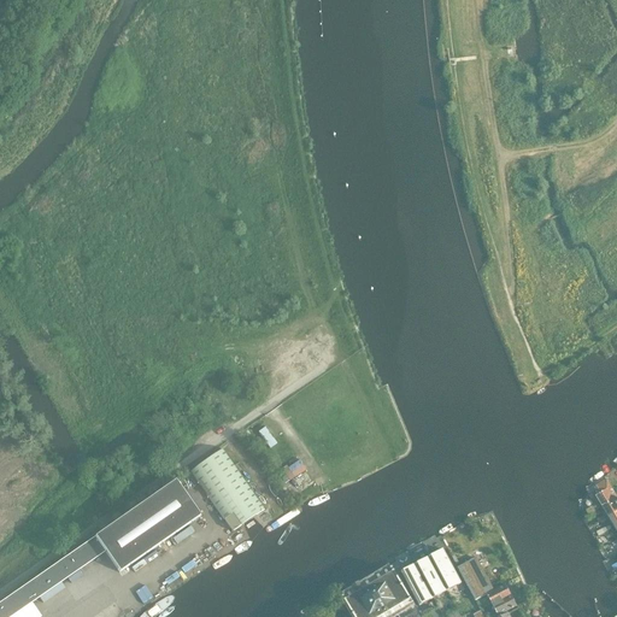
[(191,472),(233,533),(265,511),(223,451),(191,472)]
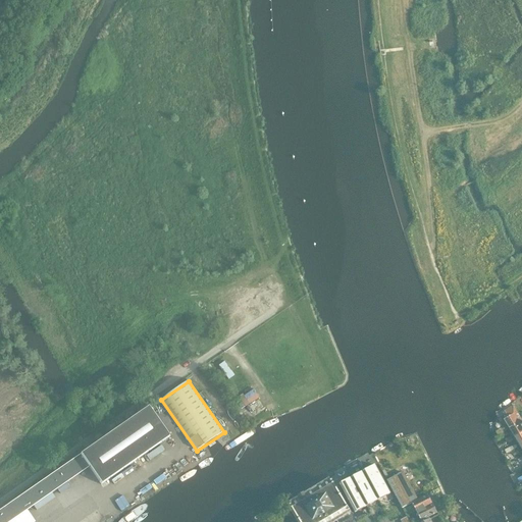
[(521,421),(514,408),(507,412),(510,416),(504,420),(521,450),(521,421)]
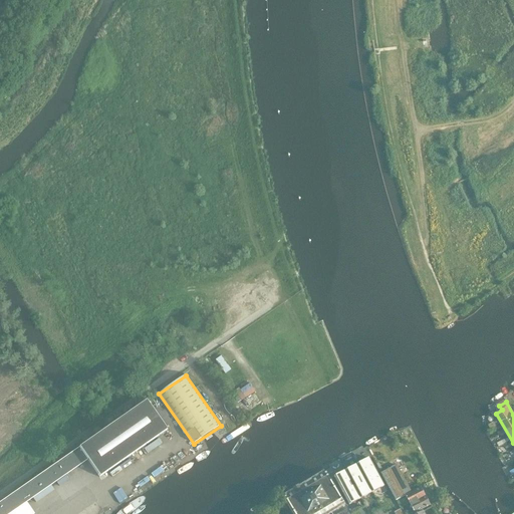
[(0,513),(33,513),(26,503),(87,461),(99,479),(167,433),(147,403),(30,484),(0,504),(0,513)]
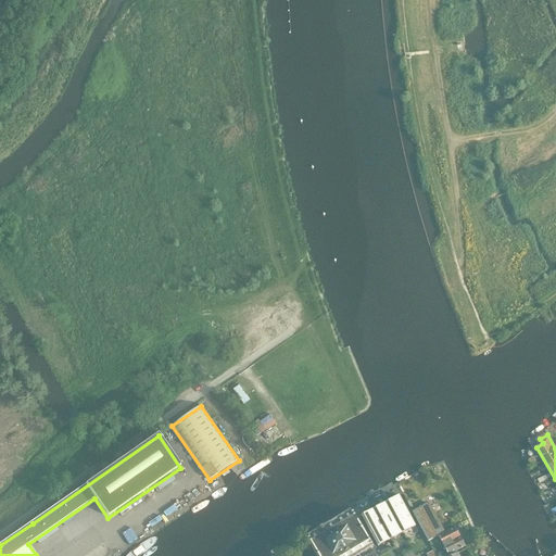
[(400,495),(387,502),(403,533),(416,526),(409,514),(407,515),(404,507),(406,506),(400,495)]
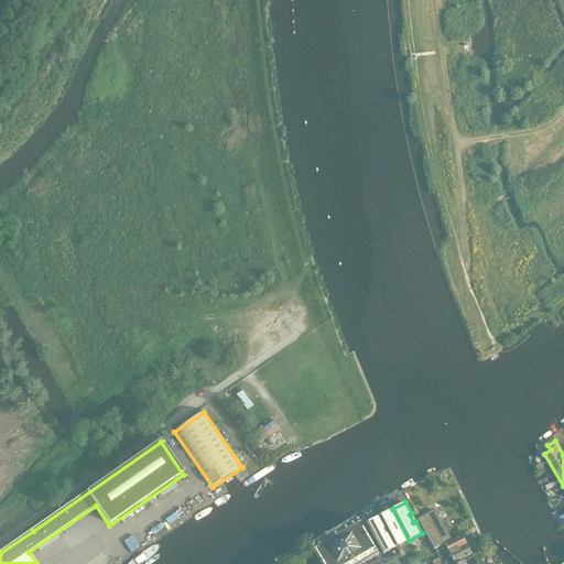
[(409,541),(392,509),(380,516),(397,548),(409,541)]
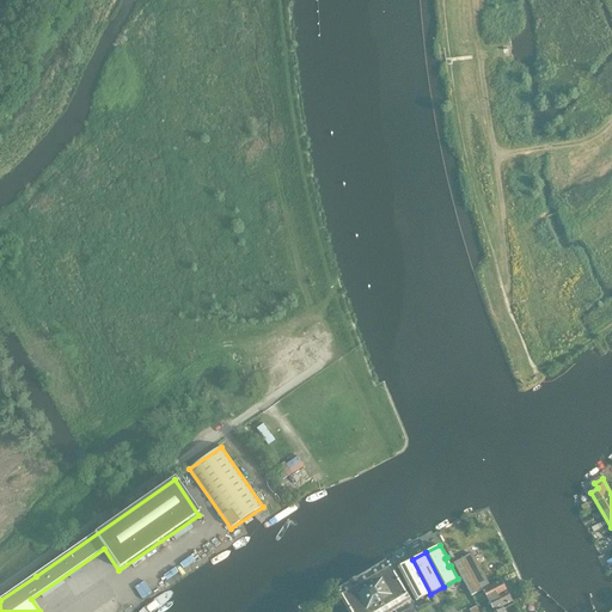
[(490,586),(487,580),(489,579),(490,581),(500,576),(494,565),(484,570),(488,575),(485,577),(472,552),(454,563),(464,581),(471,595),(483,589),(491,605),(494,610),(513,600),(506,587),(503,582),(502,580),(490,586)]
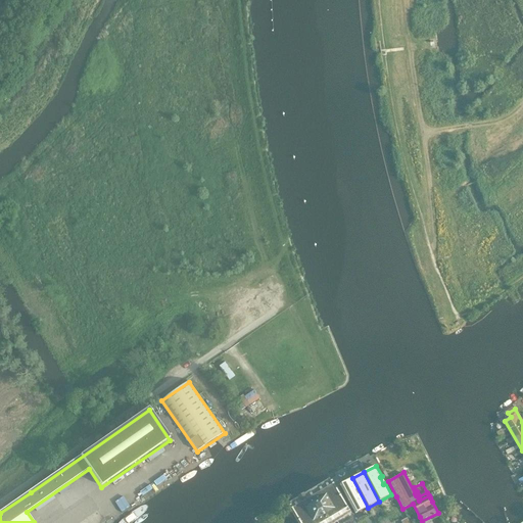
[(368,508),(352,478),(339,485),(345,495),(347,494),(351,502),(349,503),(355,514),(368,508)]
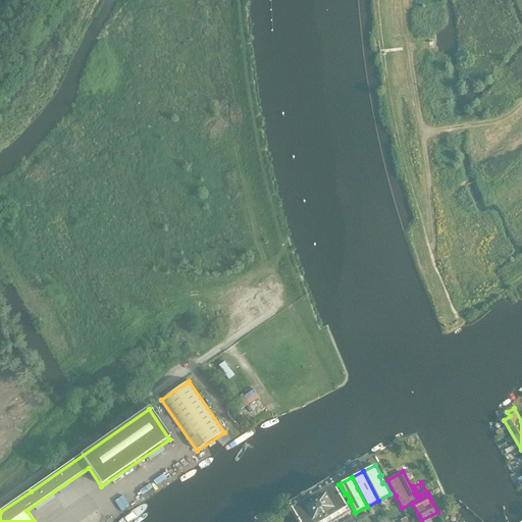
[(357,521),(341,493),(333,479),(291,505),(292,506),(301,521),(331,521),(336,519),(337,521),(357,521)]
